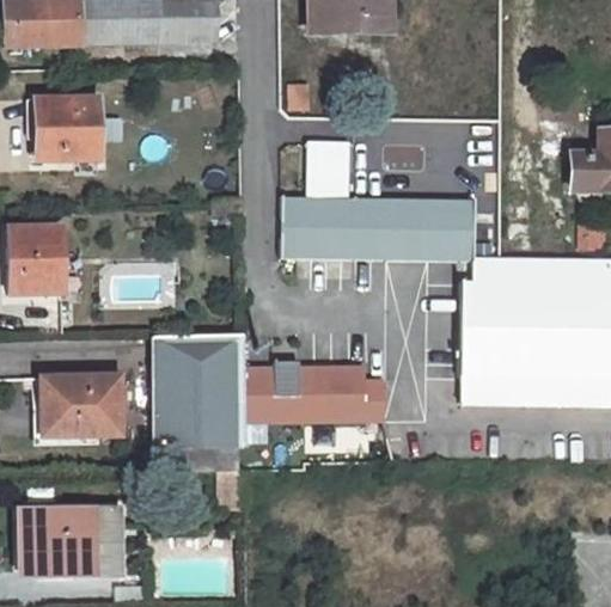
[(217,40),(215,0),(2,0),(4,43),(217,40)]
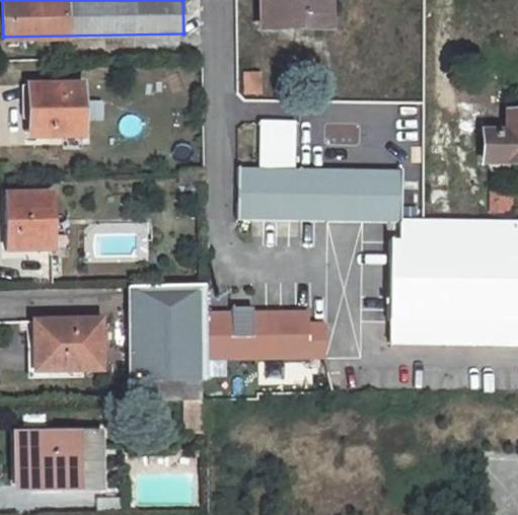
[(263,0),(264,26),(325,24),(324,0),(263,0)]
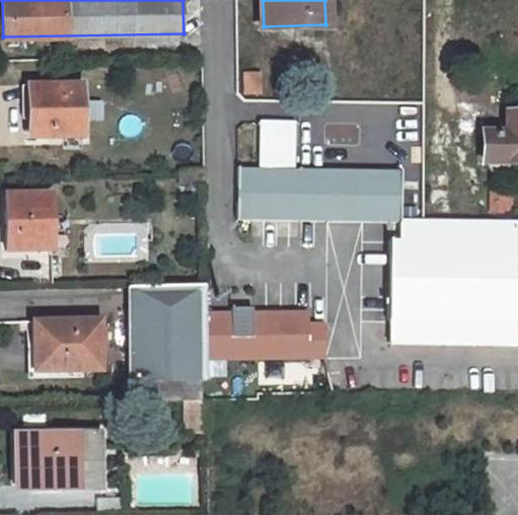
[(259,94),(259,68),(238,68),(238,94),(259,94)]
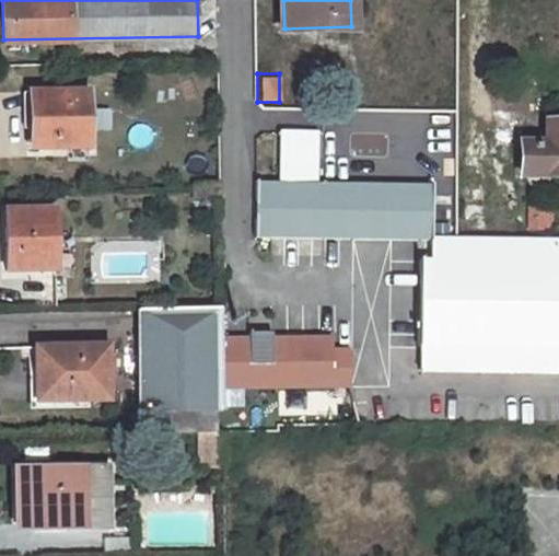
[(90,88),(32,89),(32,119),(38,119),(38,146),(91,143),(90,88)]
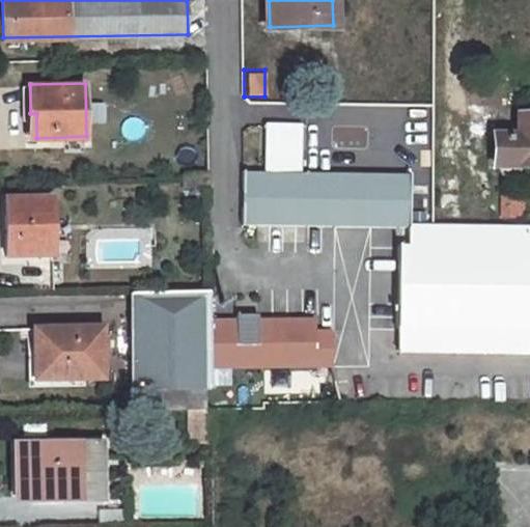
[(529,116),(523,117),(523,134),(497,134),(497,165),(529,165),(529,116)]
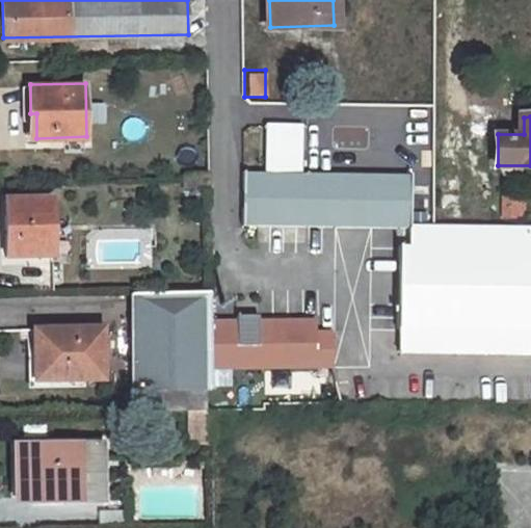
[(302,170),(302,122),(268,123),(268,146),(277,146),(276,170),(245,169),(245,222),(410,225),(412,172),(302,170)]
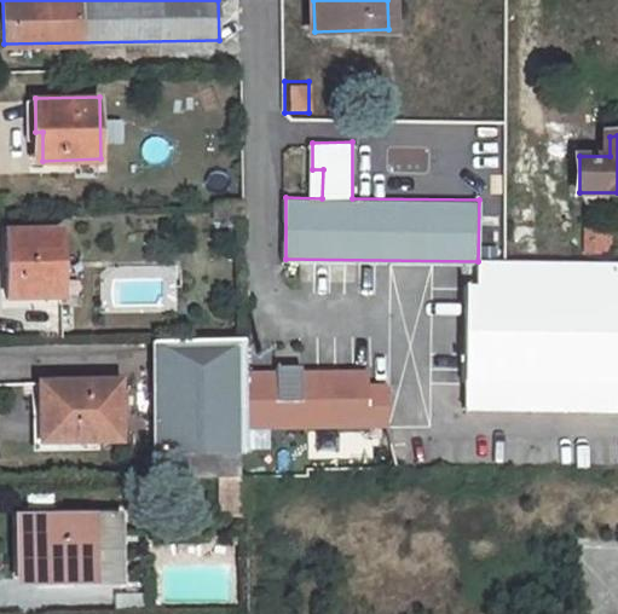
[(62,226),(7,227),(10,294),(63,294),(62,226)]
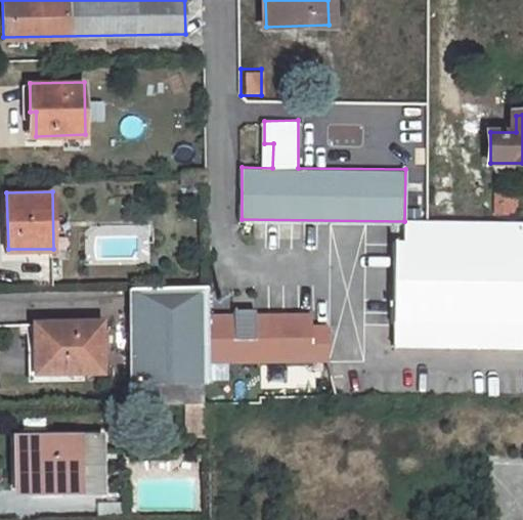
[(496,191),(496,211),(509,212),(510,192),(496,191)]
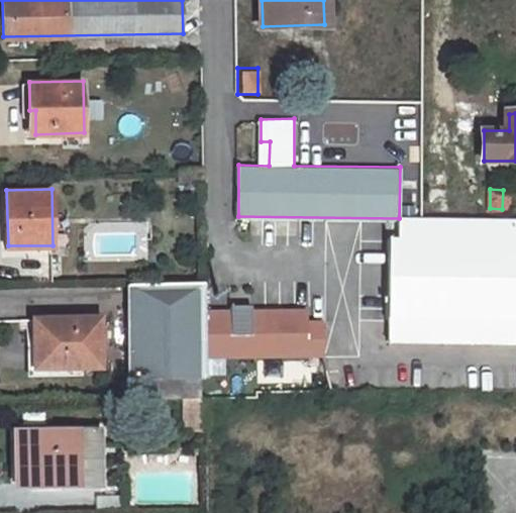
[(389,319),(389,341),(515,342),(515,219),(399,218),(399,237),(388,238),(387,319),(389,319)]
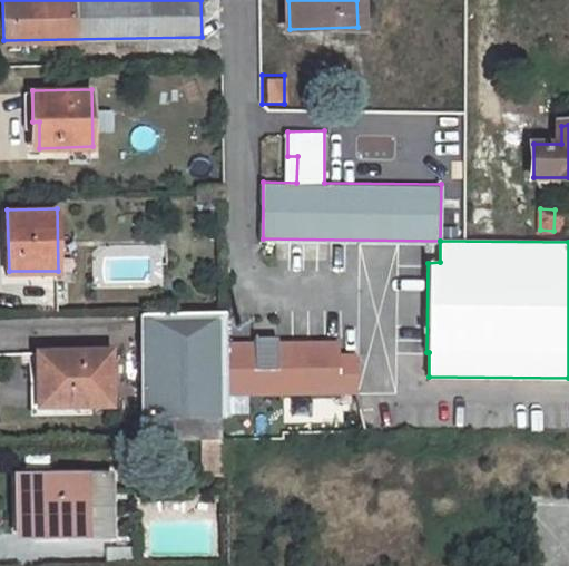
[(227,410),(226,342),(226,312),(141,312),(144,418),(177,417),(178,439),(205,439),(223,438),(222,415),(227,415),(227,410)]
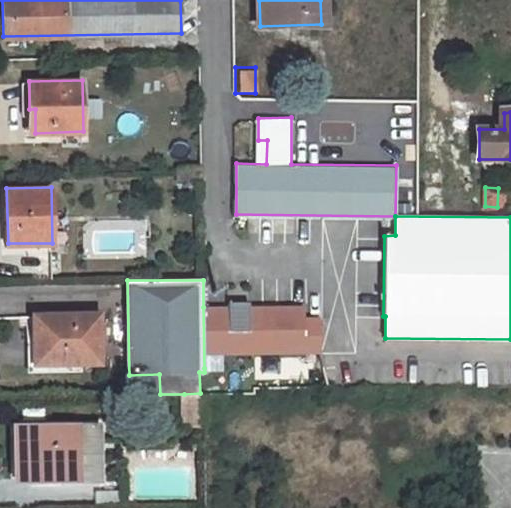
[(251,302),(230,302),(230,308),(203,307),(204,368),(220,367),(219,352),(321,351),(321,326),(306,327),(305,318),(305,306),(251,307),(251,302)]
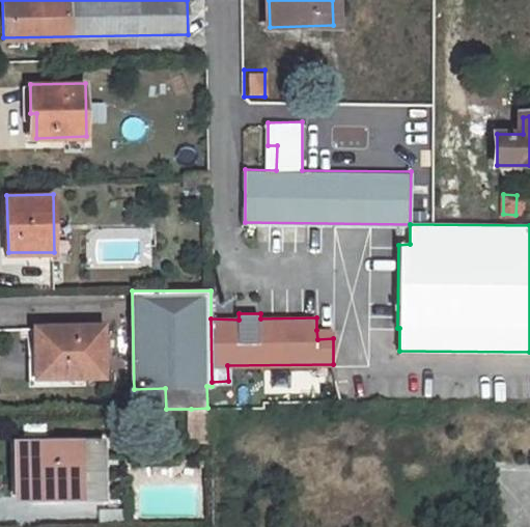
[(35,352),(46,352),(46,379),(104,378),(103,326),(34,327),(35,352)]
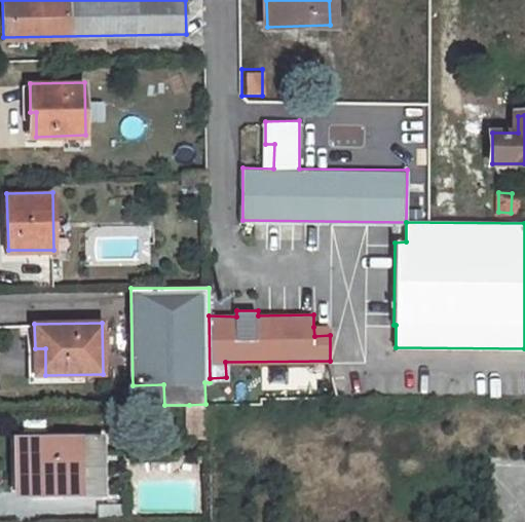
[(330,326),(313,327),(314,336),(330,335),(330,326)]
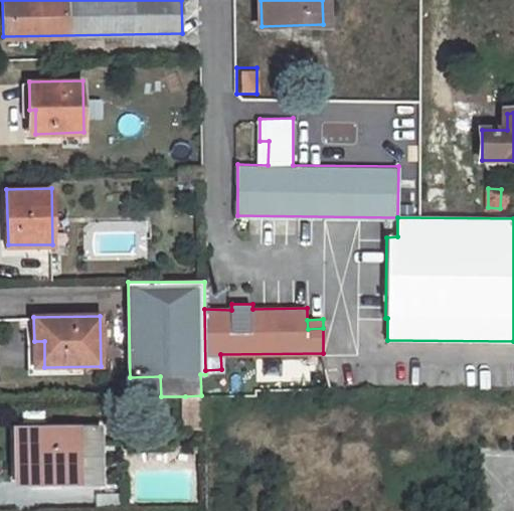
[(44,367),(44,341),(34,341),(29,341),(30,368),(44,367)]
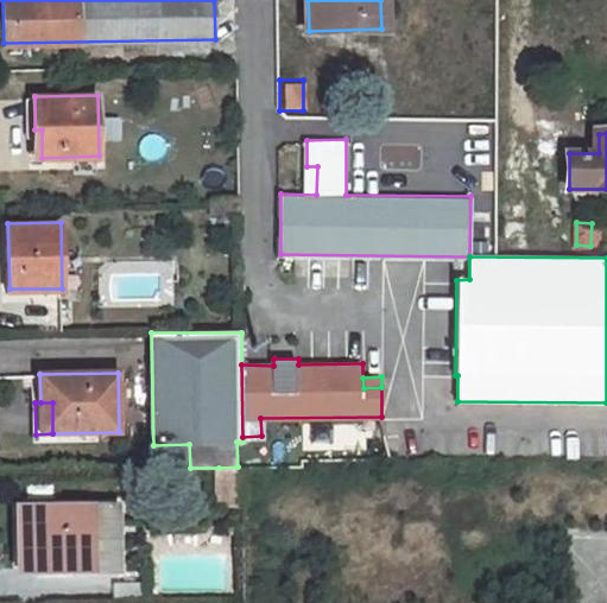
[(244,467),(238,467),(219,468),(220,503),(244,502),(244,467)]
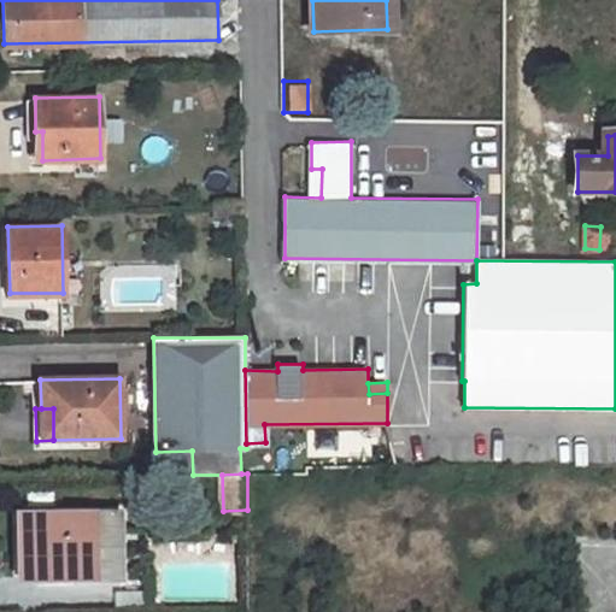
[(122,578),(122,510),(22,512),(24,574),(72,572),(72,580),(122,578)]
